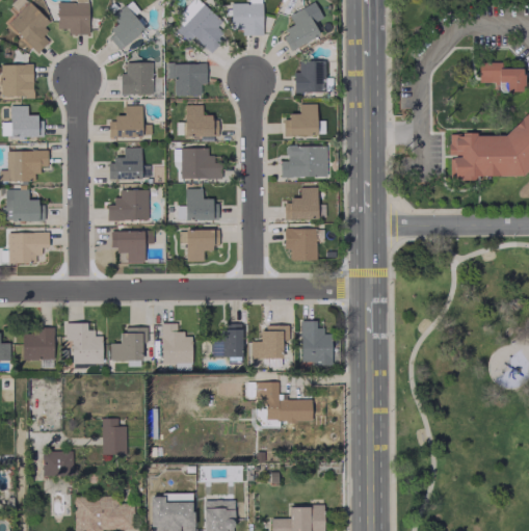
[(76,0),(76,3),(58,2),(58,29),(70,29),(70,34),(89,34),(89,0),(76,0)]
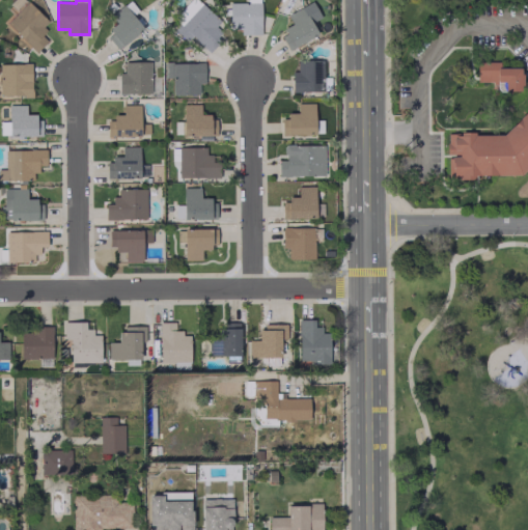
[(223,22),(198,0),(196,0),(172,27),(189,43),(194,37),(210,52),(226,35),(218,27),(223,22)]
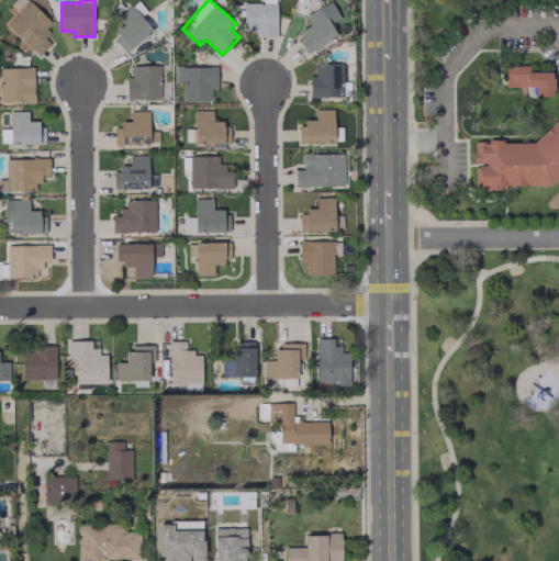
[(55,25),(32,2),(9,26),(41,56),(52,44),(44,36),(55,25)]
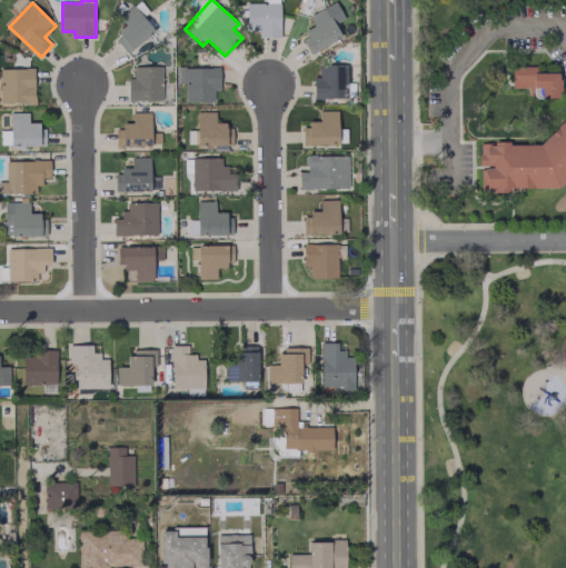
[(343,38),(336,25),(346,19),(337,2),(310,17),(316,26),(301,33),(313,53),(343,38)]
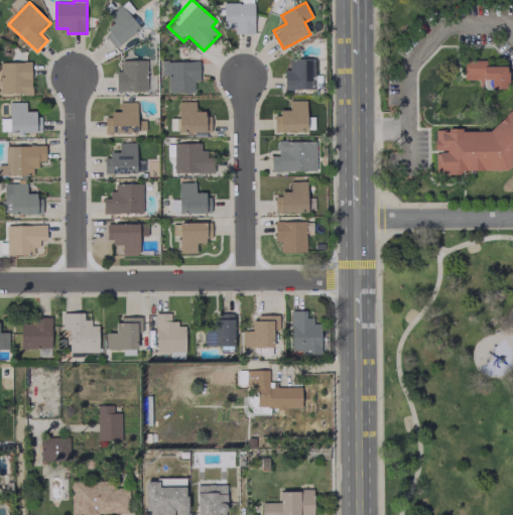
[(256,34),(255,3),(225,3),(226,29),(235,28),(236,34),(256,34)]
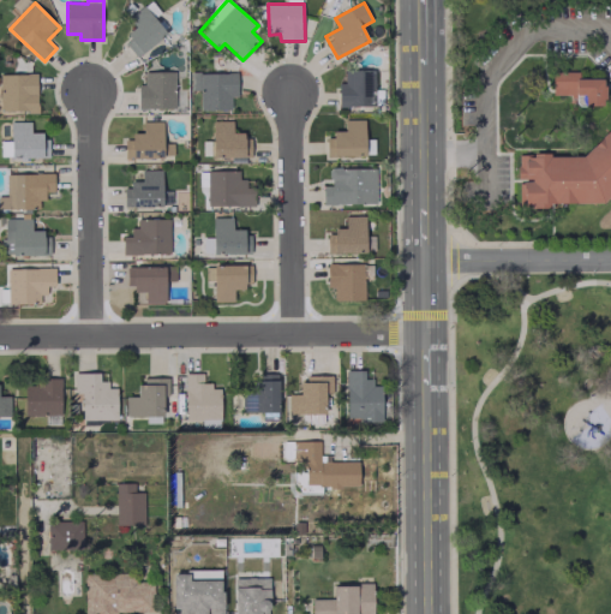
[(130,18),(138,30),(125,40),(137,58),(168,36),(147,6),(130,18)]
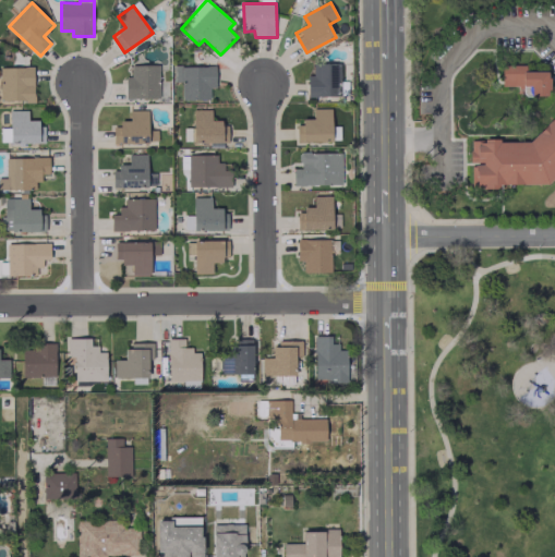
[(342,64),(314,65),(315,76),(309,76),(310,97),(342,97),(342,64)]
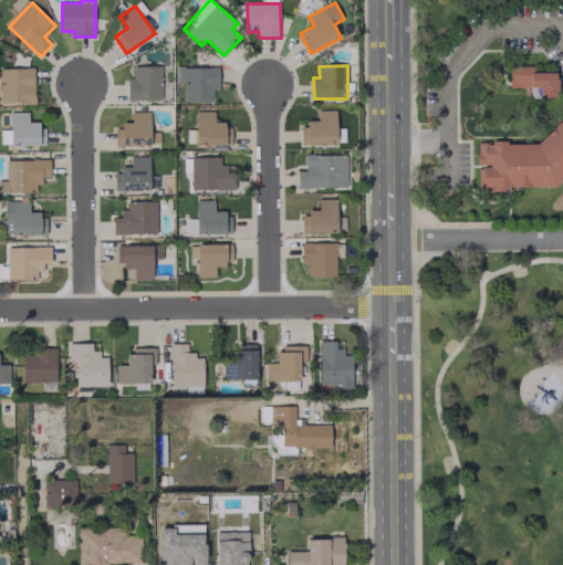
[(129,101),(164,101),(163,66),(134,66),(135,79),(128,79),(129,101)]
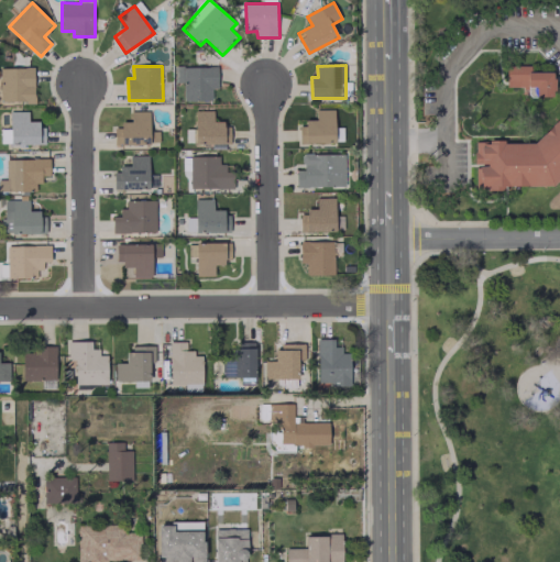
[(531,73),(531,66),(507,66),(508,88),(529,87),(529,98),(555,97),(553,73),(531,73)]
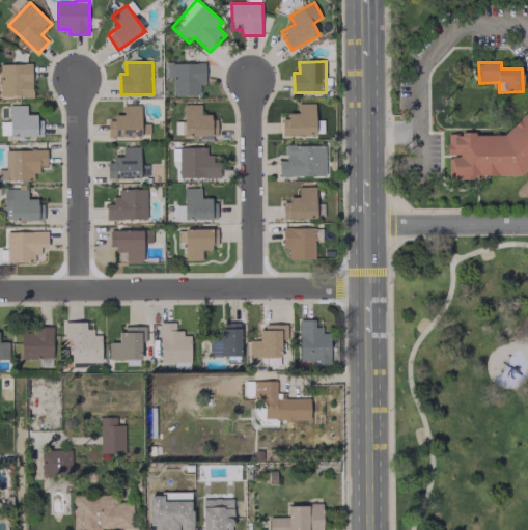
[(166,79),(174,79),(174,95),(201,95),(201,84),(206,84),(206,63),(166,63),(166,79)]
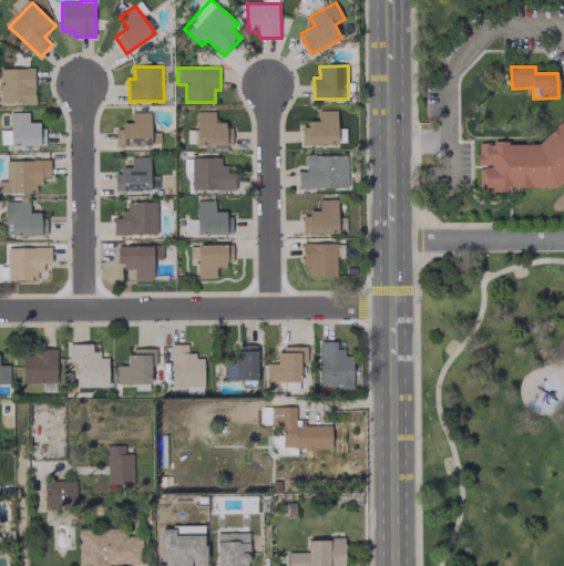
[(36,69),(1,69),(2,104),(37,103),(36,69)]
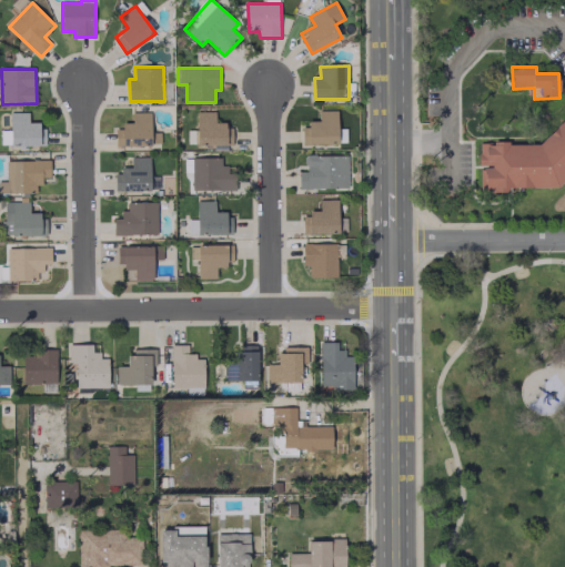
[(339,144),(339,111),(320,111),(320,121),(305,122),(305,145),(339,144)]
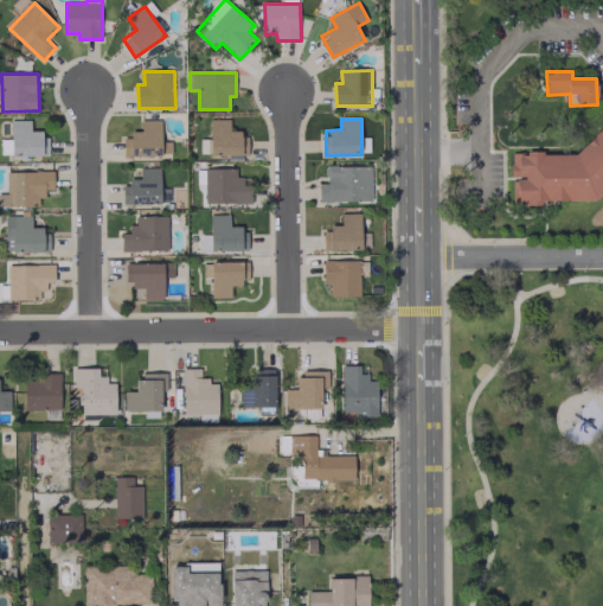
[(12,121),(13,157),(50,157),(50,133),(32,134),(32,120),(12,121)]
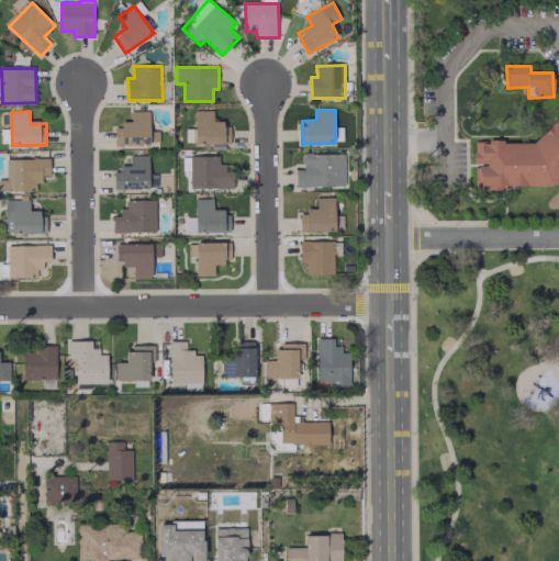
[(214,111),(196,111),(196,146),(232,145),(232,124),(214,124),(214,111)]
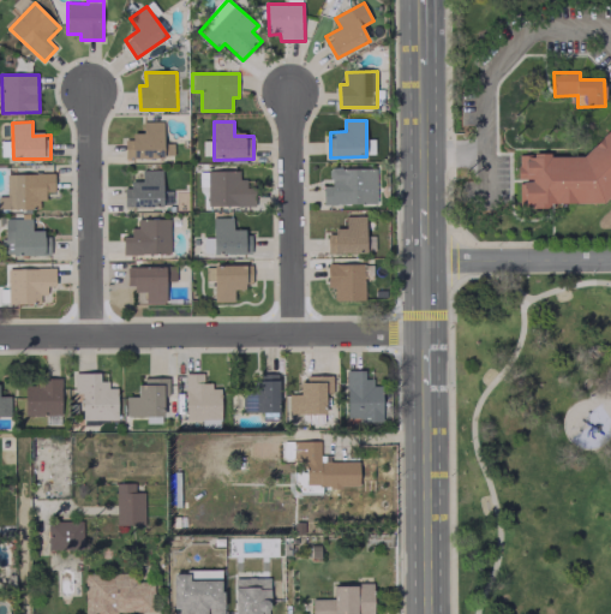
[(126,137),(126,159),(165,159),(163,123),(144,123),(144,136),(126,137)]
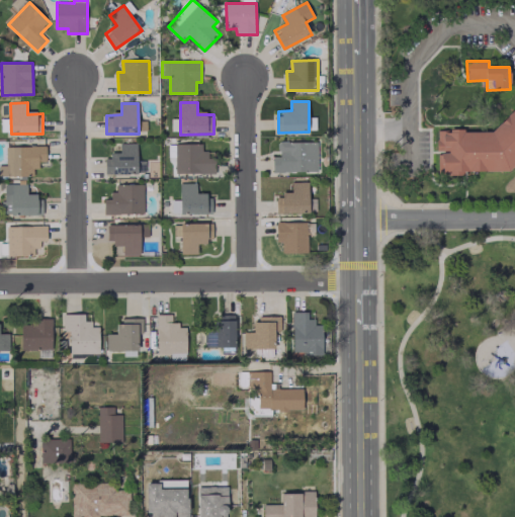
[(514,106),(493,132),(438,131),(438,152),(439,152),(438,173),(508,174),(514,166),(514,106)]
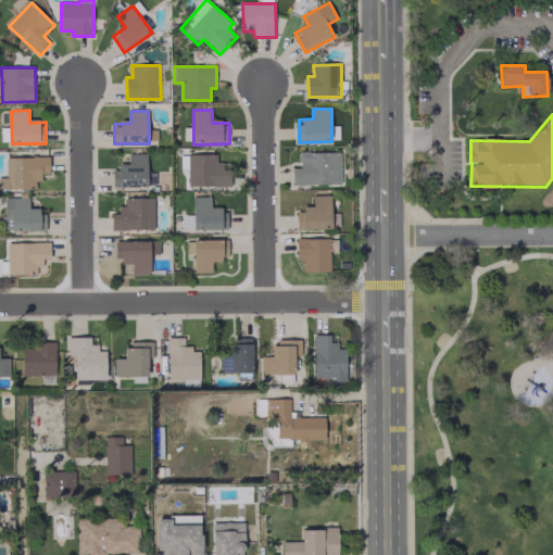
[(341,152),(300,153),(301,168),(293,169),(293,186),(342,184),(341,152)]
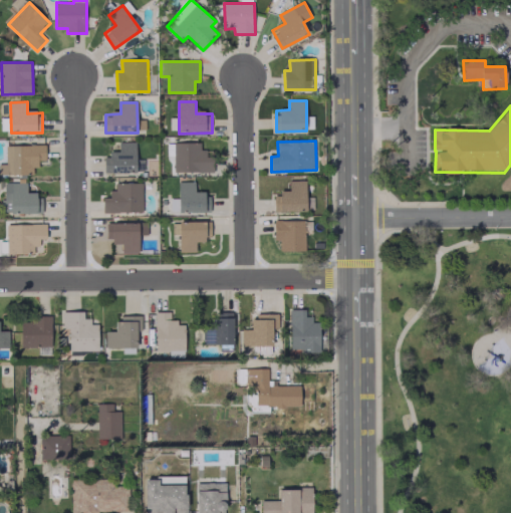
[(119,143),(119,152),(105,153),(106,174),(138,173),(137,143),(119,143)]
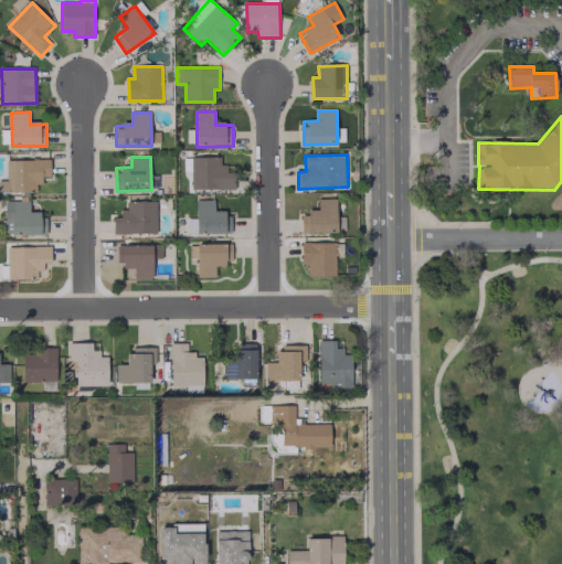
[(235,190),(236,172),(229,172),(229,165),(221,165),(221,158),(193,158),(192,190),(235,190)]
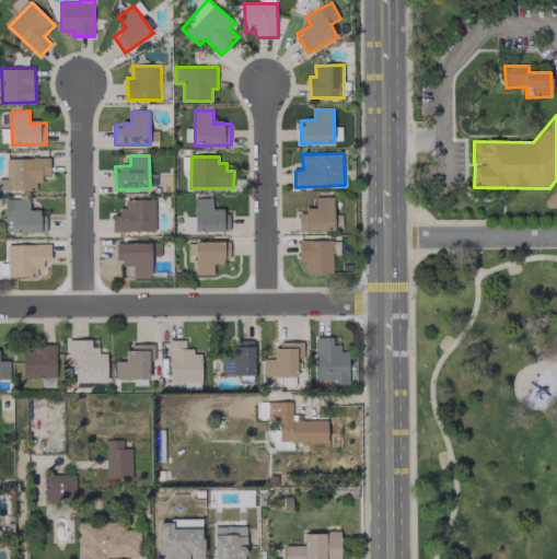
[(50,159),(8,159),(8,179),(0,178),(0,191),(37,190),(37,183),(43,183),(43,175),(51,175),(50,159)]
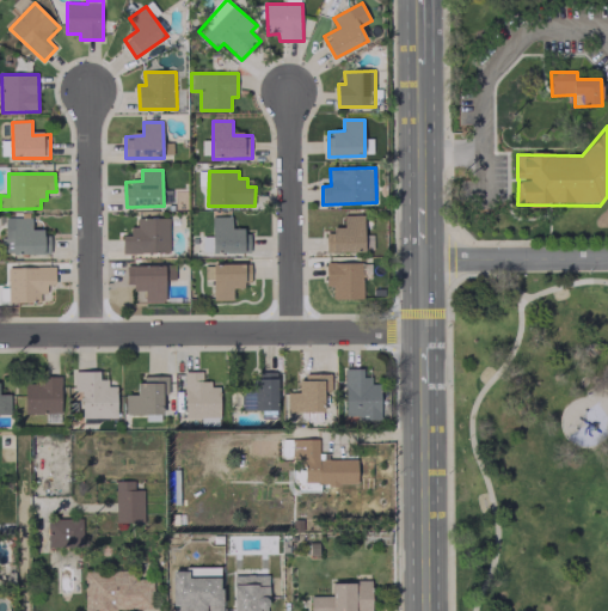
[(327,231),(327,252),(366,251),(366,215),(344,217),(345,230),(327,231)]
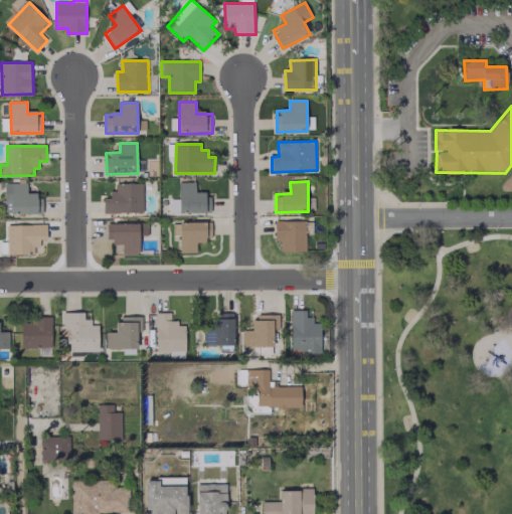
[(196,182),(179,183),(180,213),(212,213),(211,194),(196,194),(196,182)]
